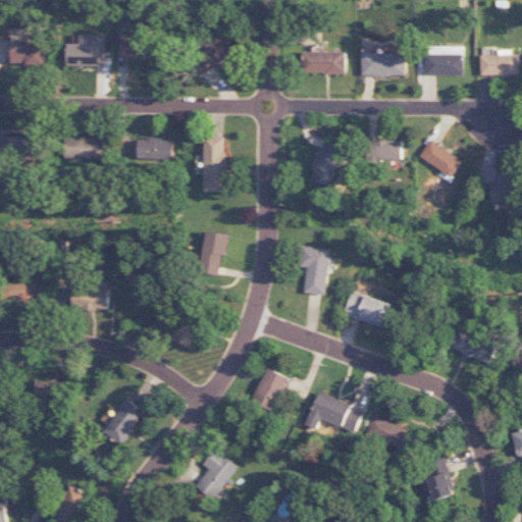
[(207,74),(237,47),(223,34),(194,60),(207,74)]
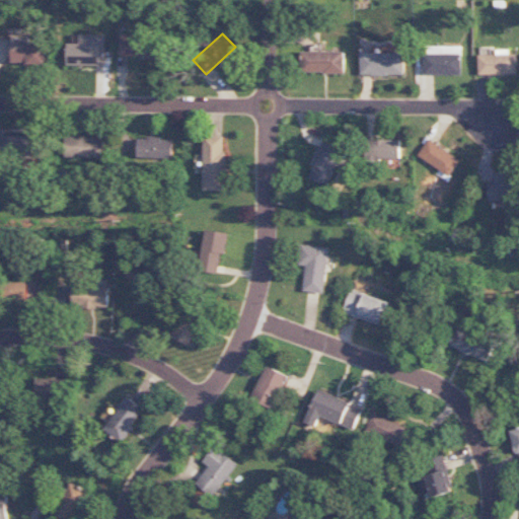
[(68,65),(104,66),(105,35),(79,34),(79,44),(68,44),(68,65)]
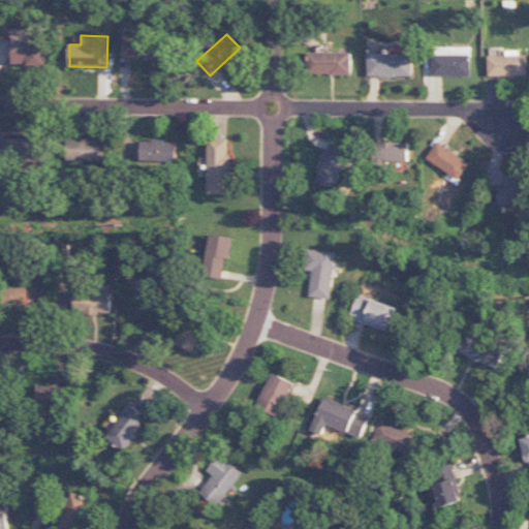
[(161,57),(160,35),(124,36),(125,58),(161,57)]
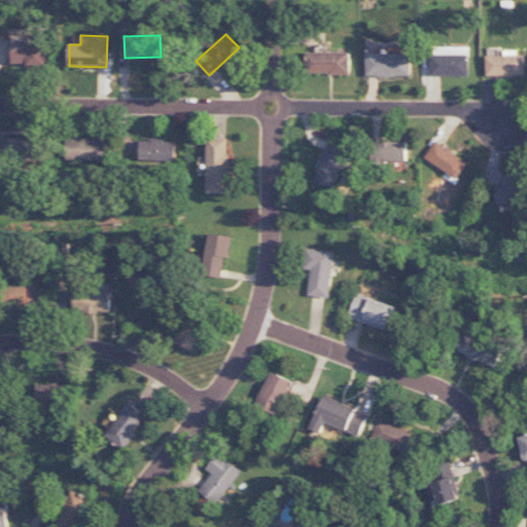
[(30,37),(12,37),(12,65),(45,66),(46,45),(30,45),(30,37)]
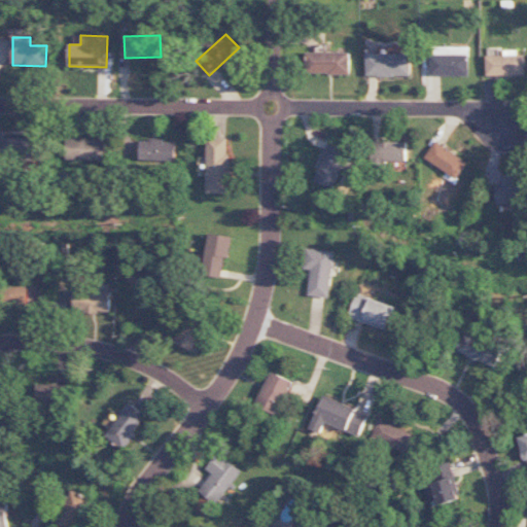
[(351,53),(310,53),(309,74),(350,74),(351,53)]
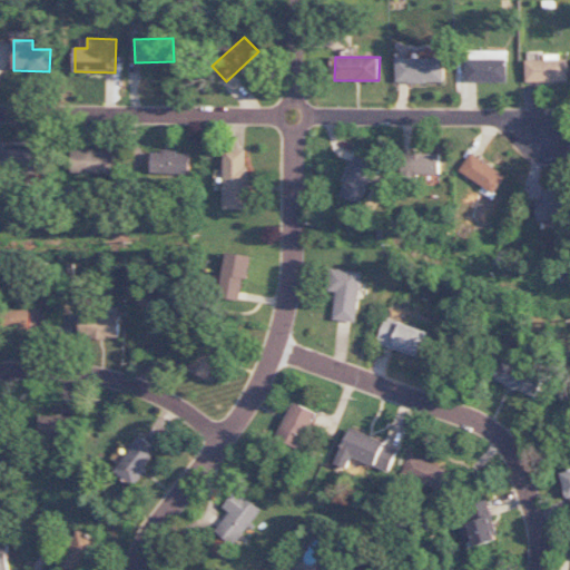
[(444,58),(396,58),(396,82),(443,84),(444,58)]
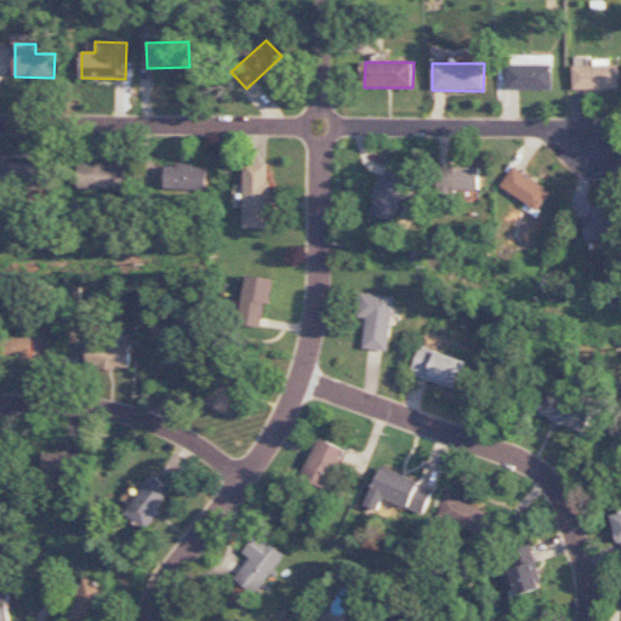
[(553,90),(553,64),(507,63),(507,90),(553,90)]
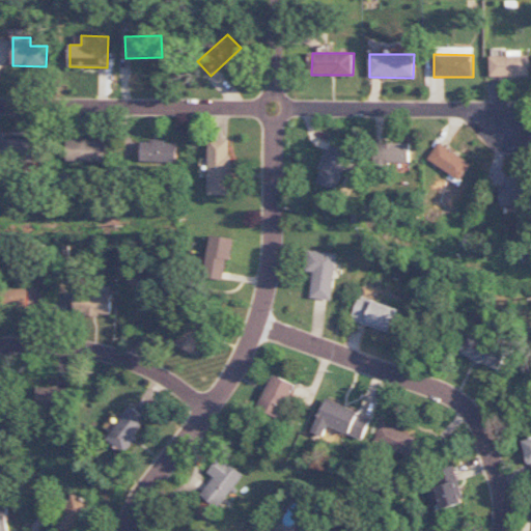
[(491,77),(529,77),(529,56),(490,56),(491,77)]
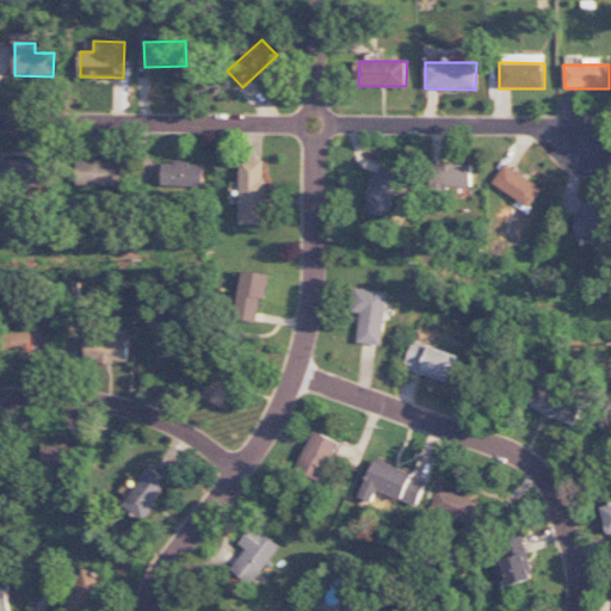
[(50,160),(8,159),(7,184),(50,186),(50,160)]
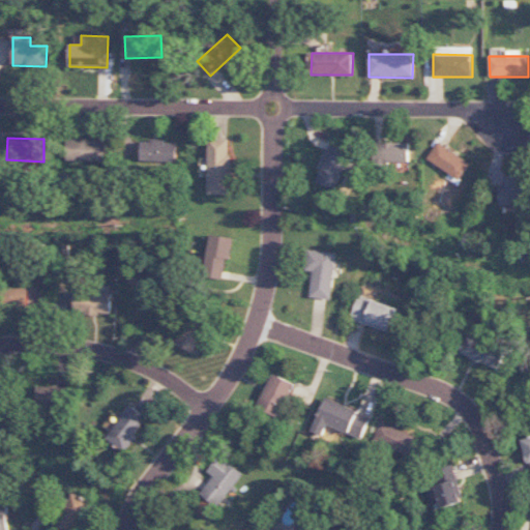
[(231,140),(209,139),(208,194),(231,195),(231,140)]
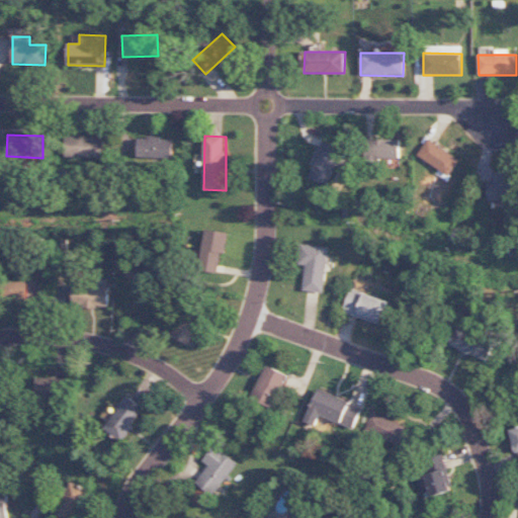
[(104,158),(104,137),(67,137),(67,158),(104,158)]
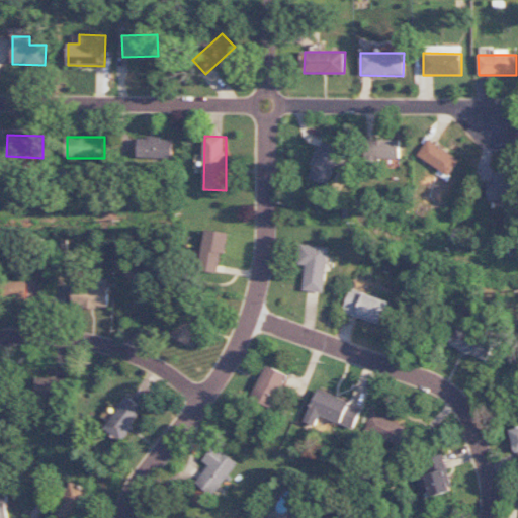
[(173,139),(139,138),(139,157),(173,158),(173,139)]
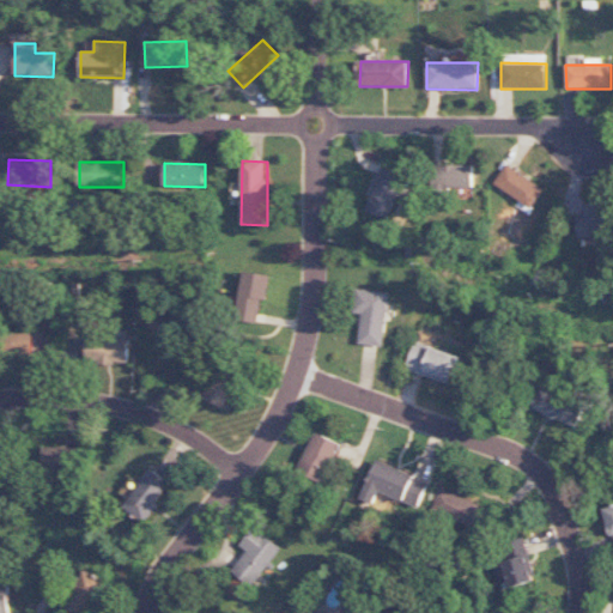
[(472,164),(439,167),(441,188),(473,187),(472,164)]
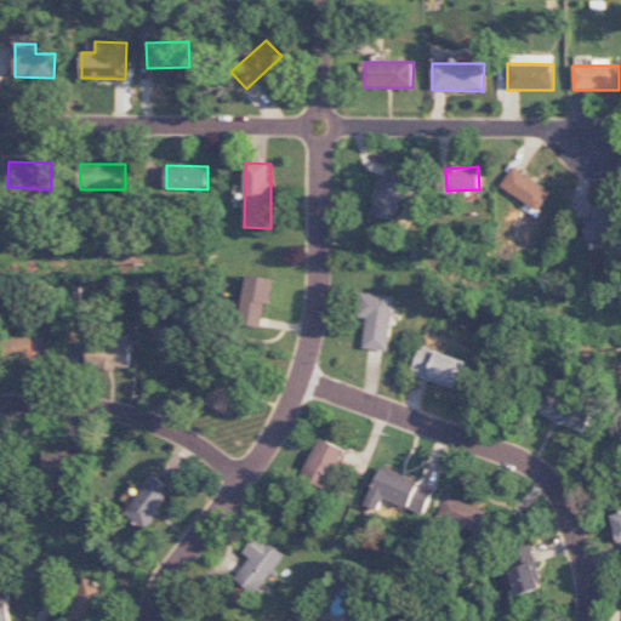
[(394,222),(408,175),(383,167),(370,216),(394,222)]
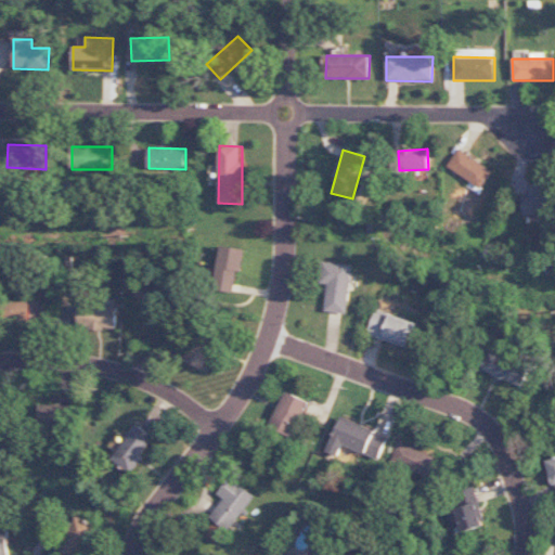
[(480,189),(492,171),(459,150),(447,166),(480,189)]
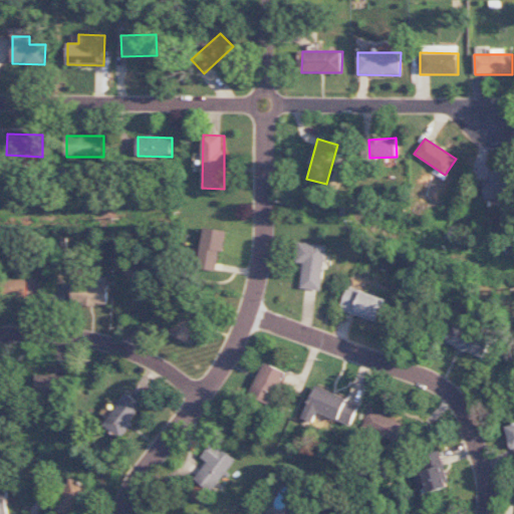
[(199,267),(217,269),(219,251),(224,252),(226,231),(203,228),(199,267)]
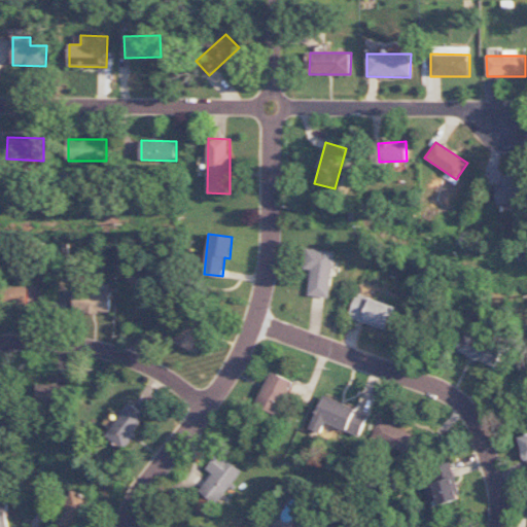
[(308,295),(329,299),(334,251),(307,249),(306,267),(311,267),(308,295)]
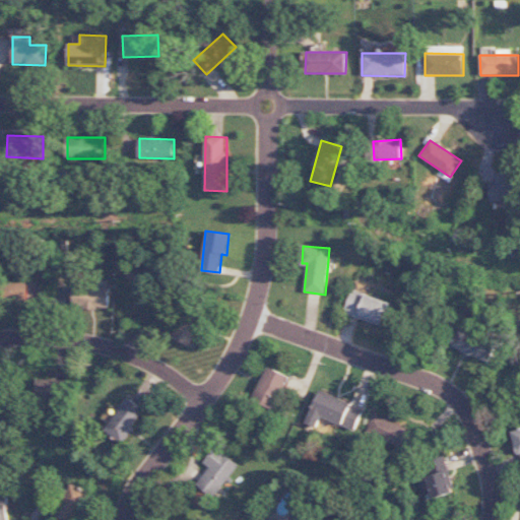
[(9,301),(28,302),(29,282),(9,282),(9,301)]
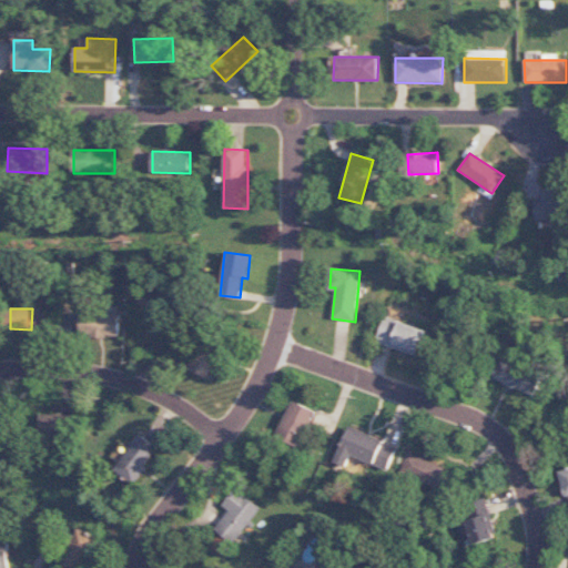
[(83,335),(119,335),(119,313),(83,313),(83,335)]
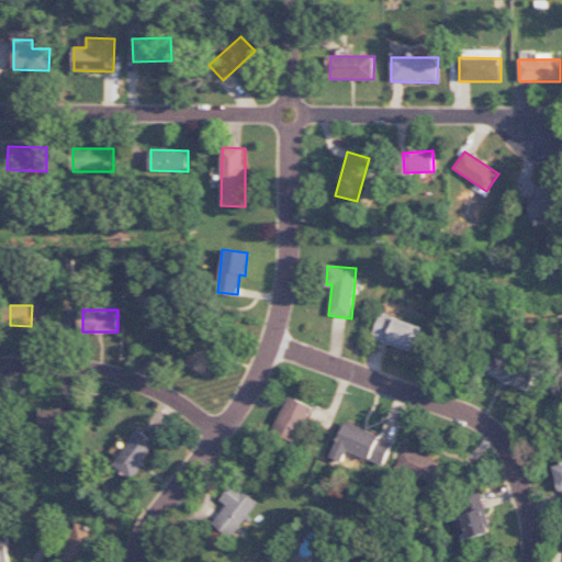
[(423,327),(380,313),(372,338),(415,352),(423,327)]
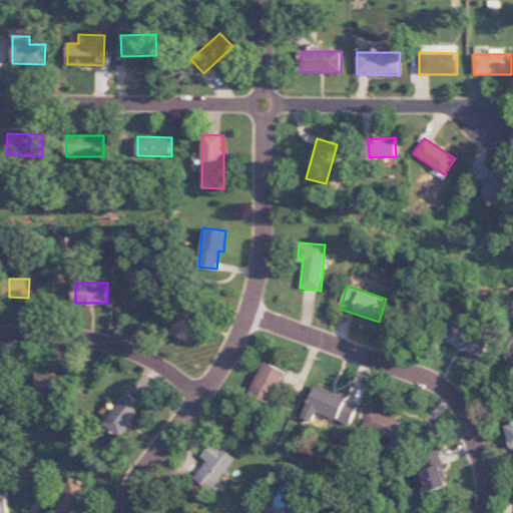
[(203,309),(185,302),(172,335),(190,343),(203,309)]
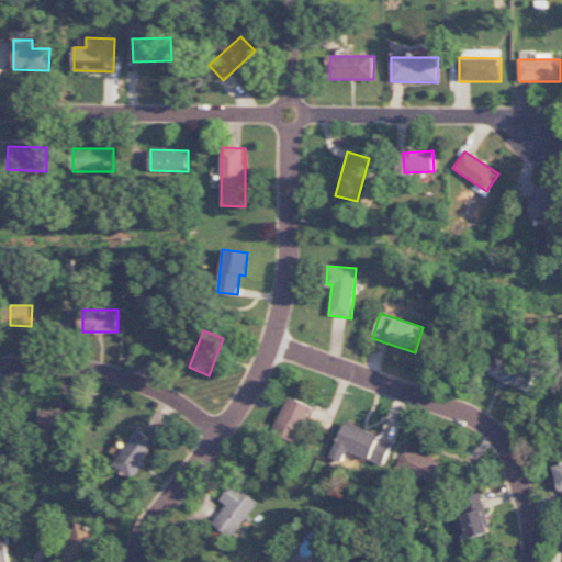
[(529,392),(538,371),(497,356),(489,375),(529,392)]
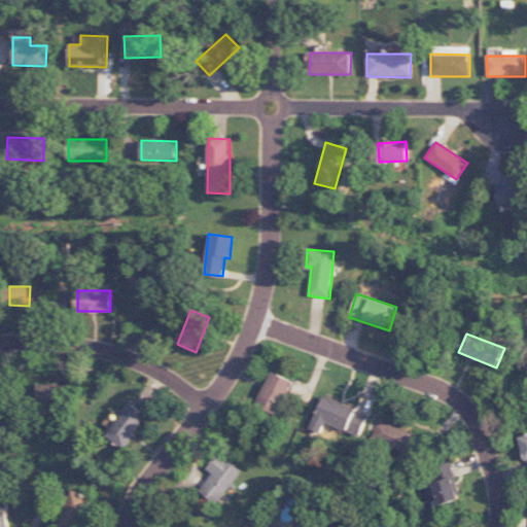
[(255,406),(277,416),(293,382),(272,372),(255,406)]
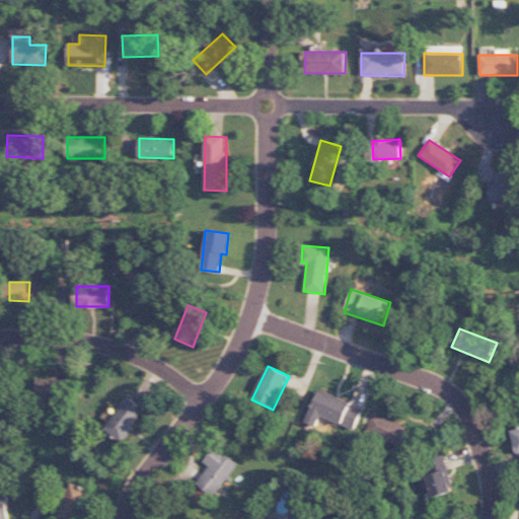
[(69,379),(36,379),(36,399),(69,399),(69,379)]
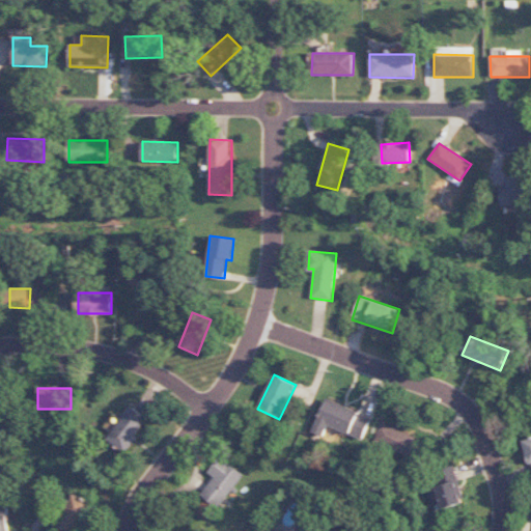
[(326,399),(312,432),(323,437),(328,425),(362,440),(371,417),(326,399)]
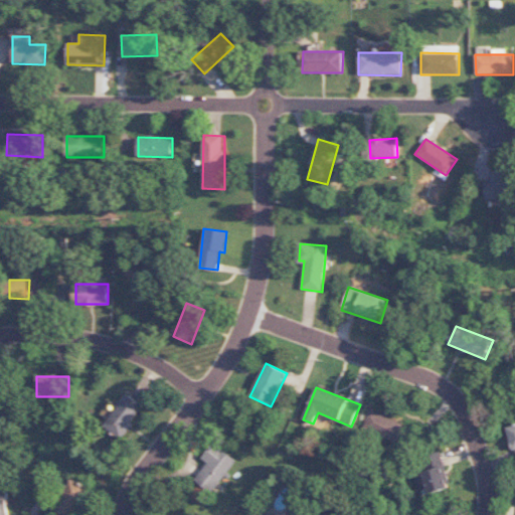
[(134,423),(131,421),(143,406),(128,395),(104,425),(121,440),(134,423)]
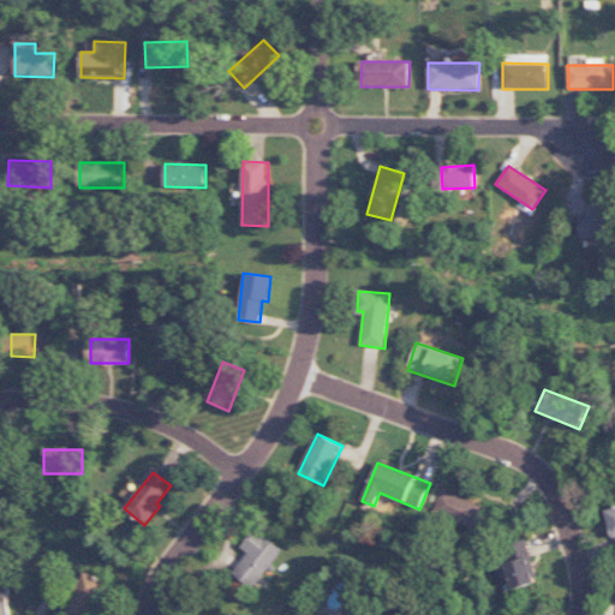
[(482,506),(442,489),(433,512),(472,529),(482,506)]
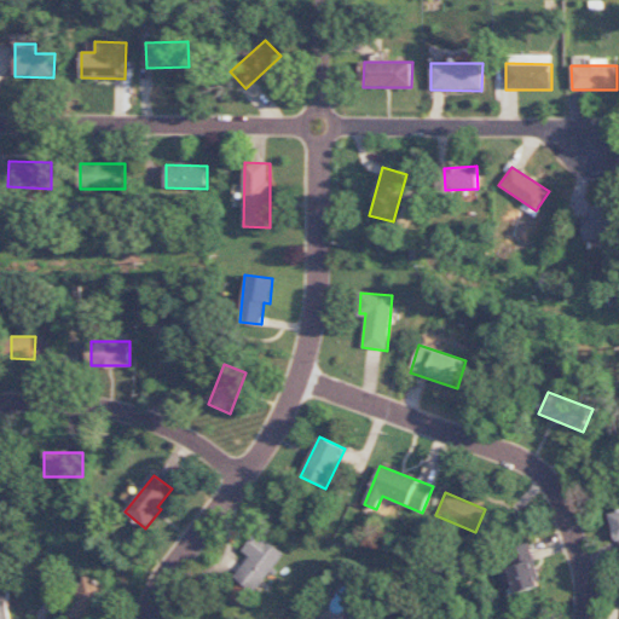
[(255,593),(285,554),(256,532),(242,550),(250,557),(235,577),(255,593)]
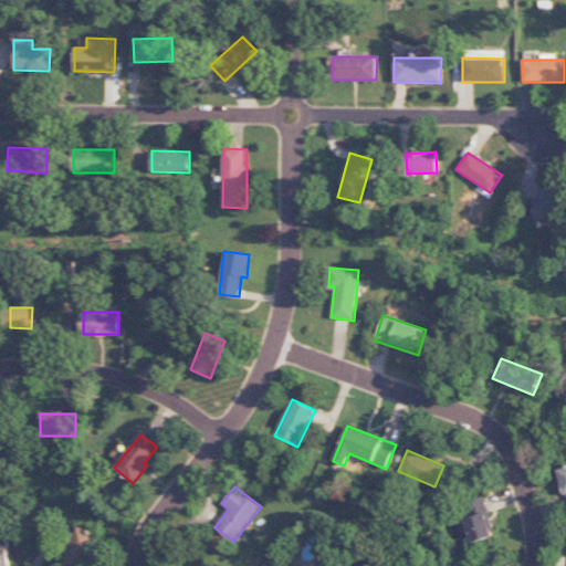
[(492,536),(484,496),(471,500),(474,515),(457,519),(462,543),(492,536)]
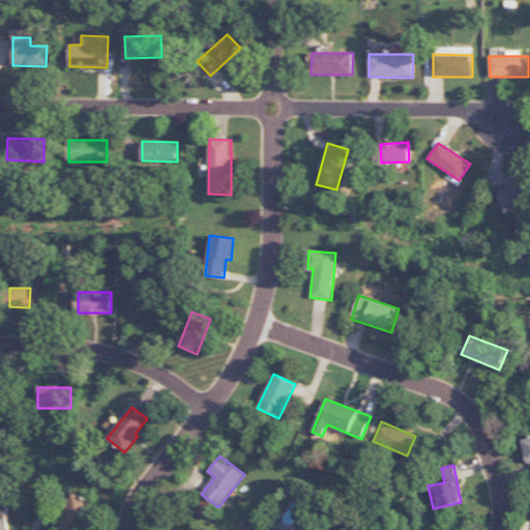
[(79,529),(89,500),(69,494),(57,529),(79,529)]
